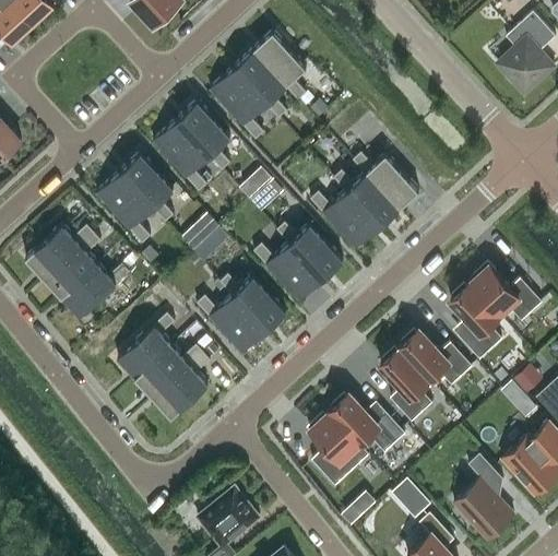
[(0,46),(9,38),(12,42),(33,23),(11,0),(0,0),(0,46)]
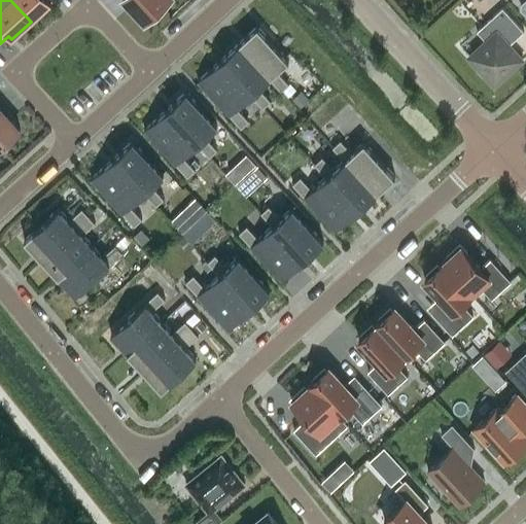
[(10,0),(31,22),(50,3),(47,0),(10,0)]
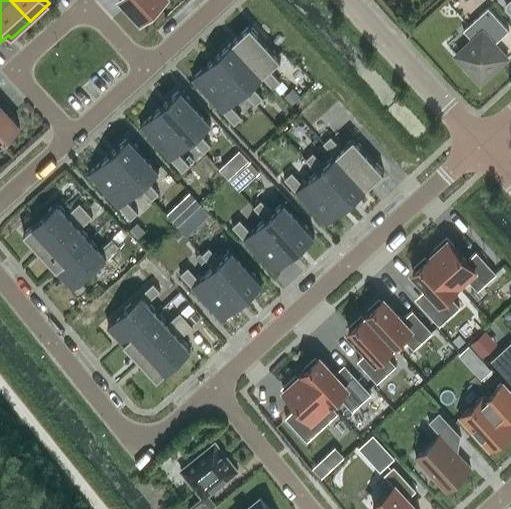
[(119,0),(140,22),(164,0),(119,0)]
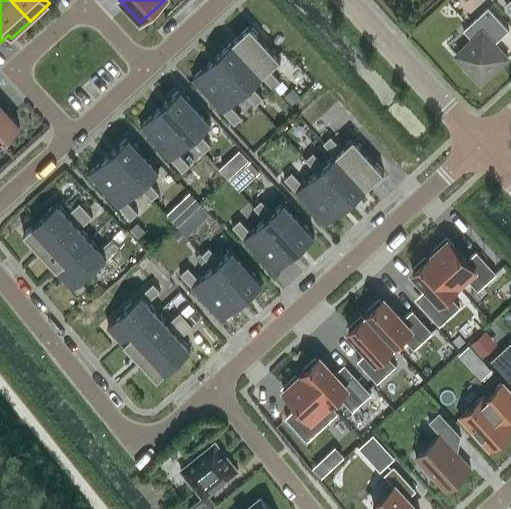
[(471,43),(455,57),(479,84),(506,60),(493,46),(508,33),(487,10),(462,32),(471,43)]
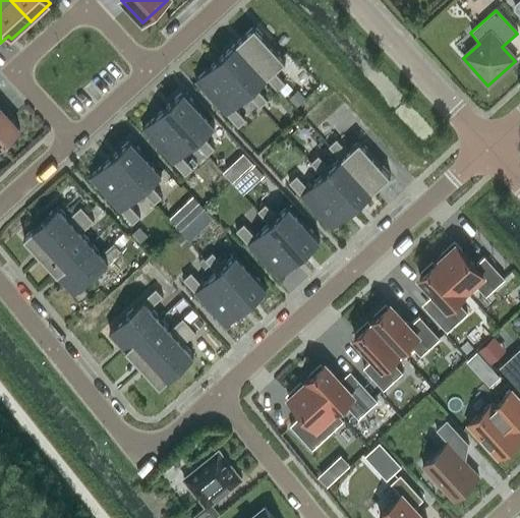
[(285,62),(253,29),(236,44),(267,78),(266,79),(277,93),(285,85),(273,72),(285,62)]
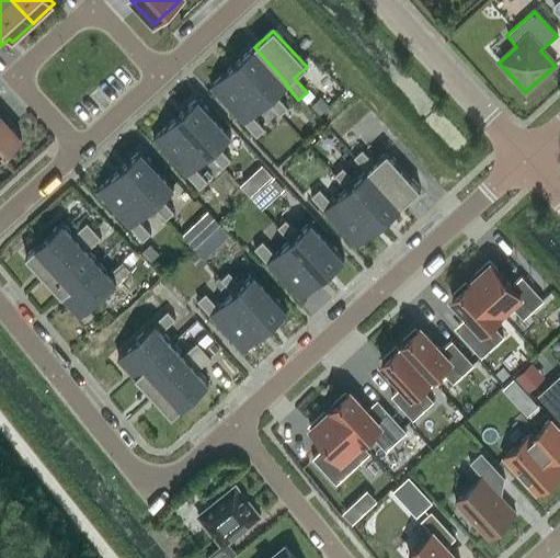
[(287,84),(254,47),(233,67),(267,103),(266,104),(278,117),(287,110),(275,97),(286,86),(287,84)]
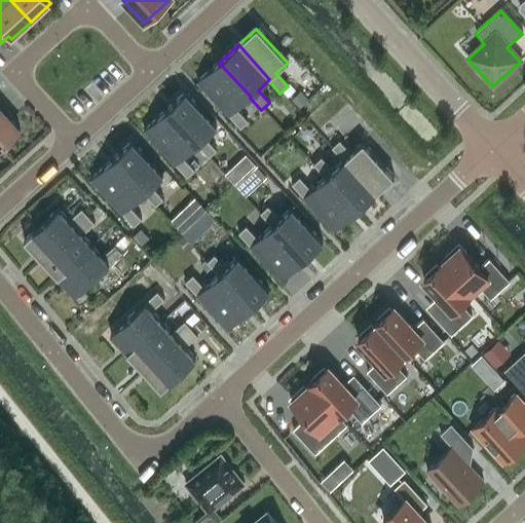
[(236,110),(250,98),(251,97),(219,63),(219,62),(196,83),(239,129),(248,122),(236,110)]
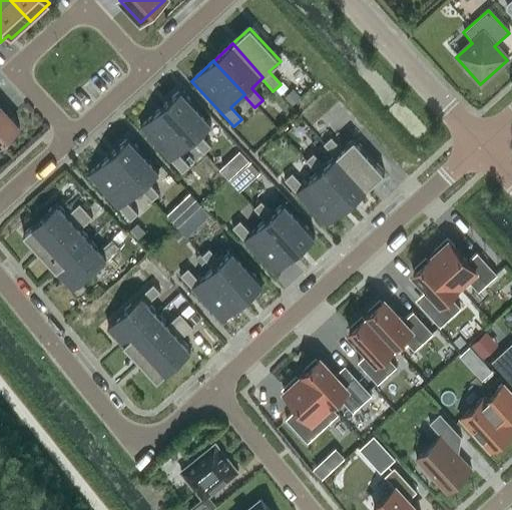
[(293,90),(284,98),(292,106),(301,99),(293,90)]
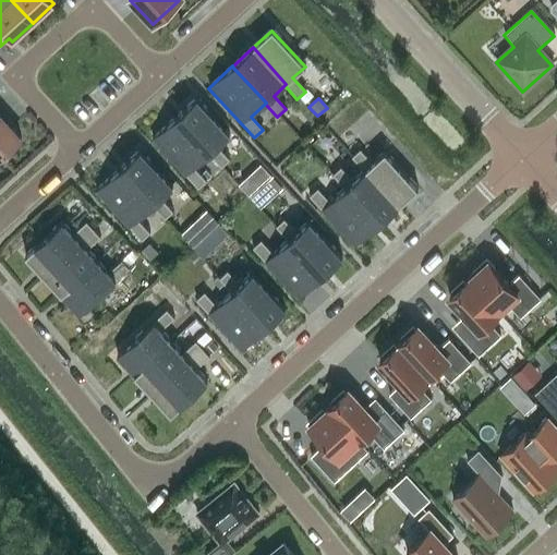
[(229,136),(195,99),(176,118),(209,155),(208,155),(220,169),(229,161),(217,147),(229,136)]
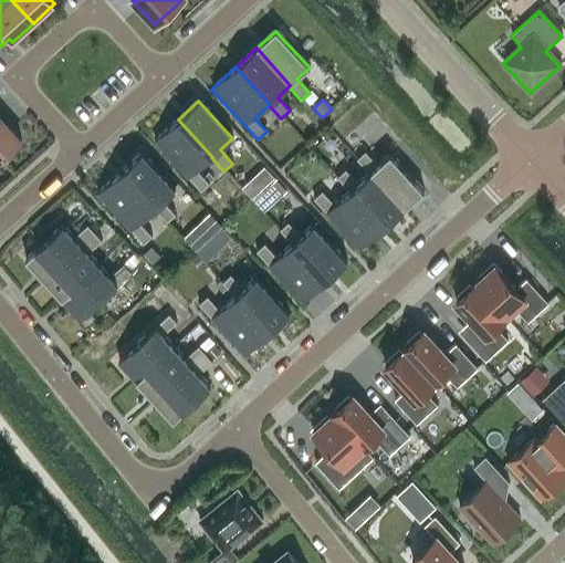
[(291,112),(284,117),(292,126),(299,120),(291,112)]
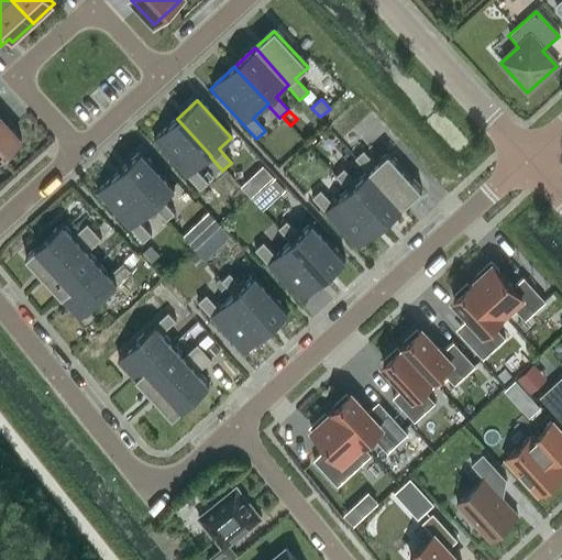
[(195,171),(210,156),(211,156),(177,119),(153,141),(199,191),(208,184),(195,171)]
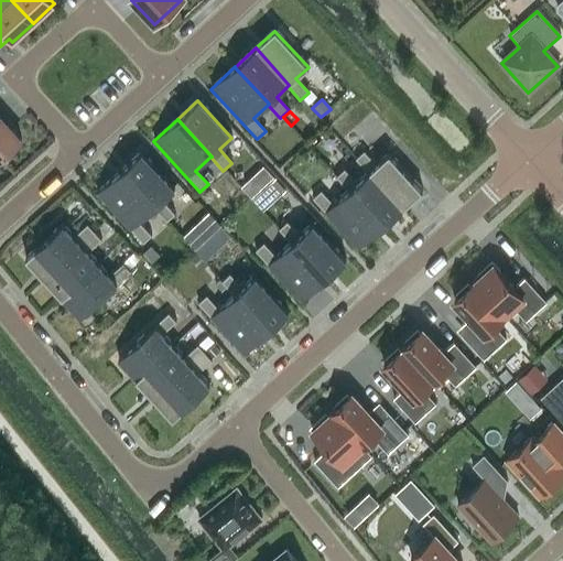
[(7,126),(3,129),(0,125),(0,159),(21,141),(7,126)]
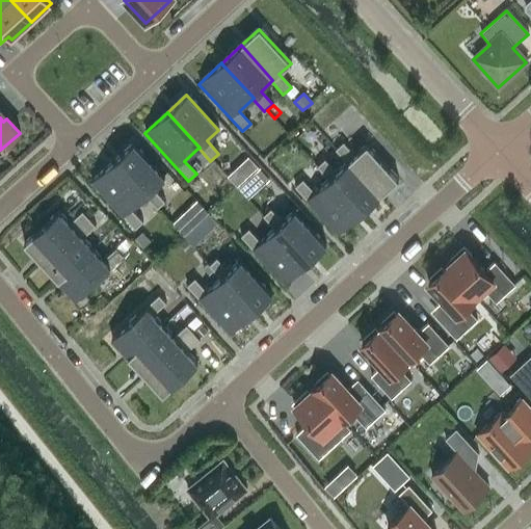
[(343,143),(335,151),(346,163),(348,162),(379,197),(398,181),(366,146),(354,156),(343,143)]
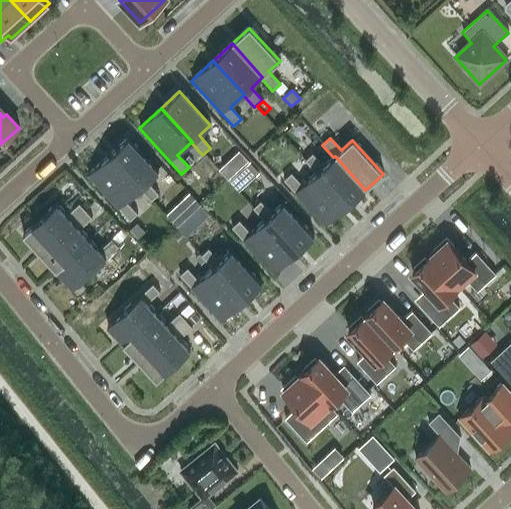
[(158,173),(127,139),(109,156),(140,189),(139,190),(150,202),(158,195),(147,183),(158,173)]
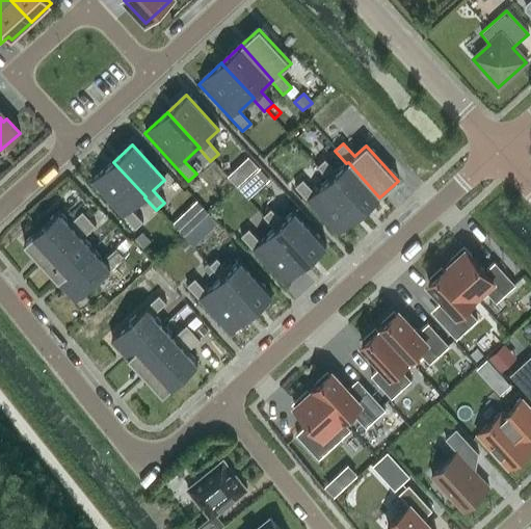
[(328,181),(328,180),(361,215),(379,197),(348,162),(346,163),(336,174),(324,160),(316,167),(328,181)]
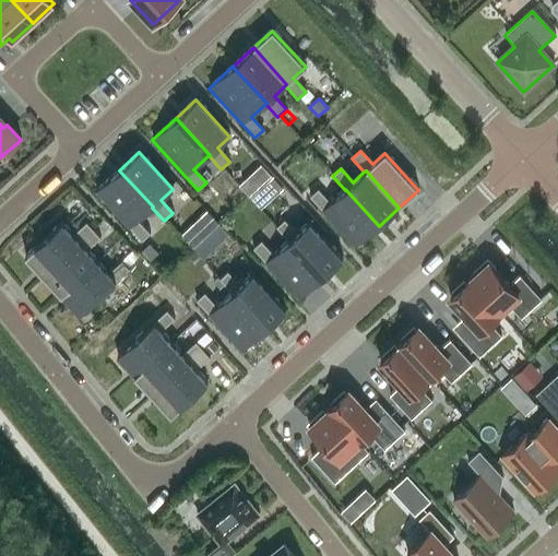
[(152,208),(153,206),(119,170),(95,192),(141,243),(150,235),(137,221),(152,208)]
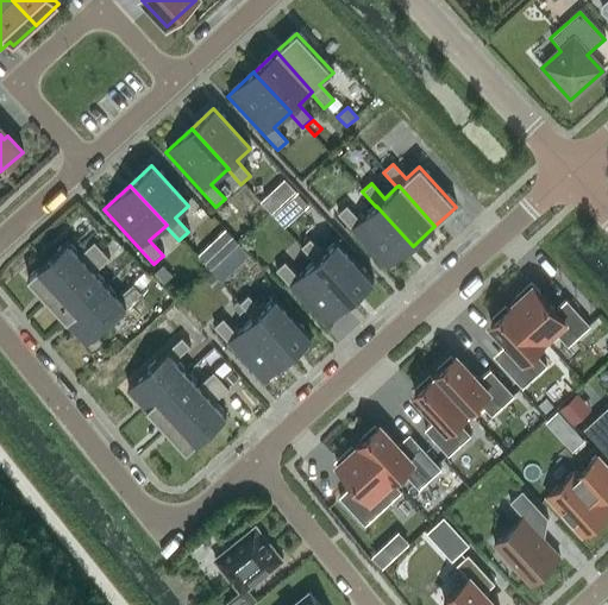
[(271,194),(259,203),(270,215),(282,206),(271,194)]
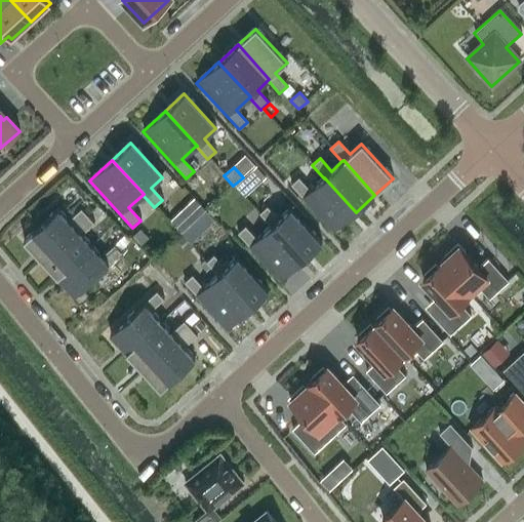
[(290,186),(333,233),(356,212),(324,177),(324,178),(310,191),(298,178),(290,186)]
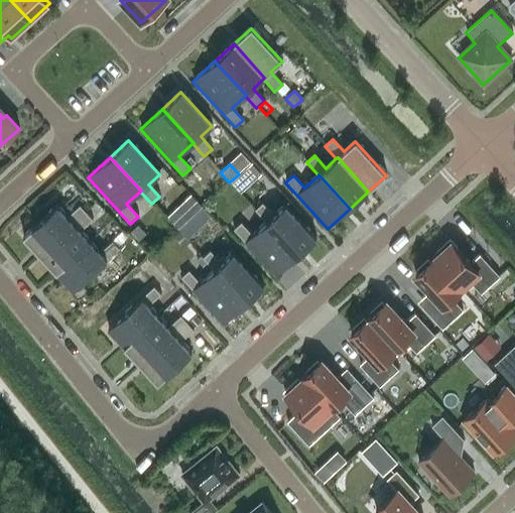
[(239,175),(230,183),(240,195),(249,186),(239,175)]
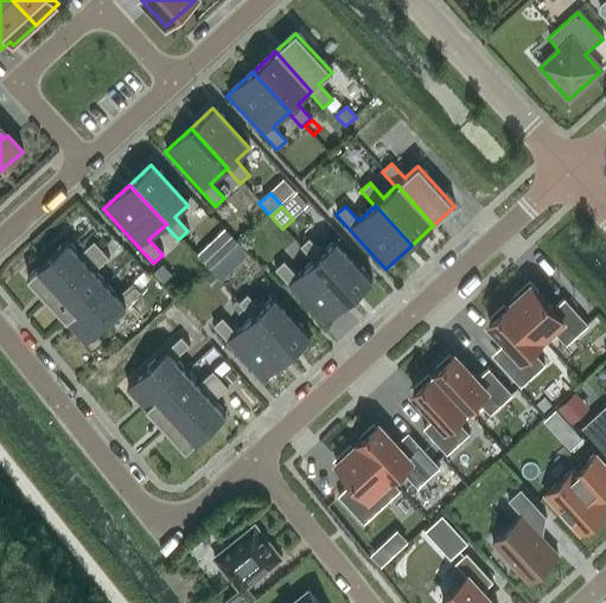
[(312,262),(313,262),(350,301),(371,282),(335,242),(321,254),(308,239),(299,248),(312,262)]
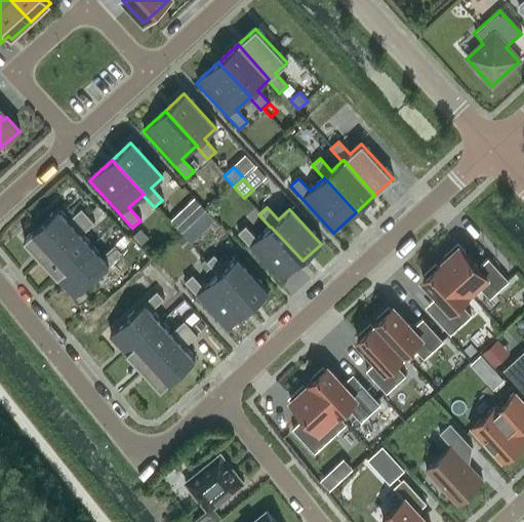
[(57,210),(23,241),(40,261),(74,229),(87,217),(80,210),(68,222),(57,210)]
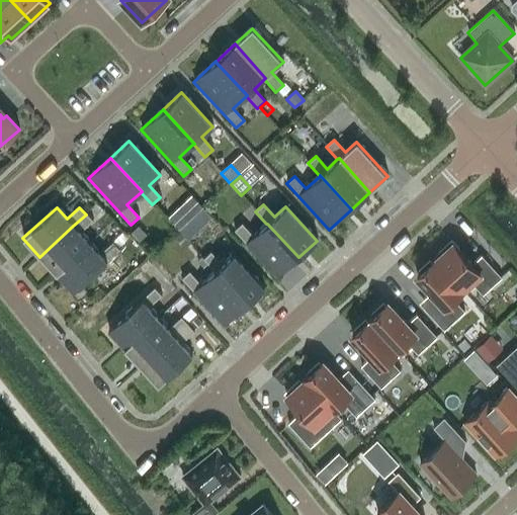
[(177,209),(167,219),(179,232),(188,223),(189,222),(177,209)]
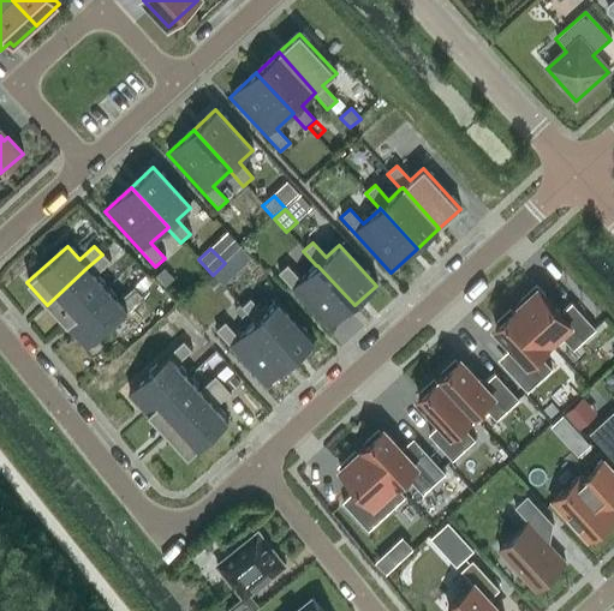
[(102,255),(87,268),(47,305),(66,325),(107,289),(95,276),(109,263),(102,255)]
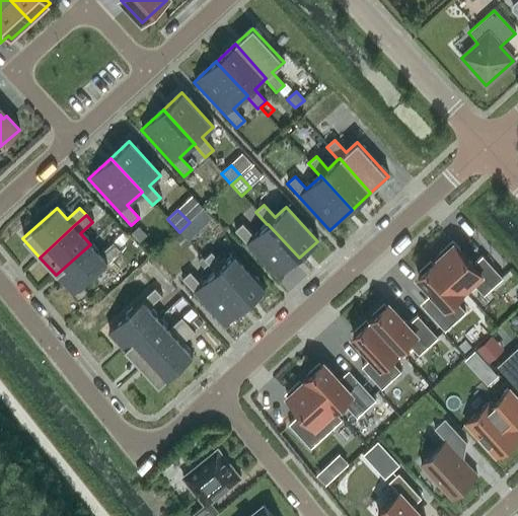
[(189,223),(179,232),(189,241),(198,233),(189,223)]
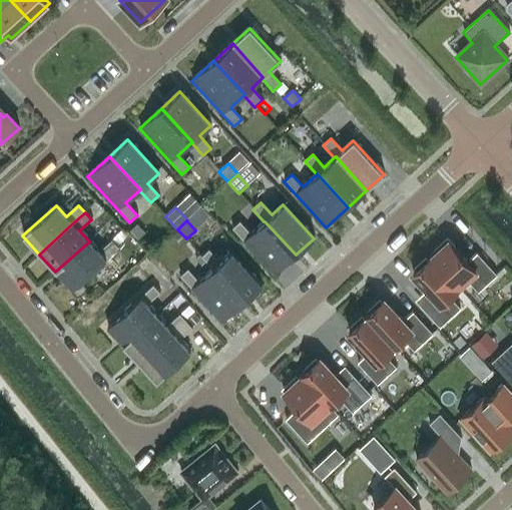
[(231,228),(274,275),(296,255),(265,221),(264,221),(250,234),(239,221),(231,228)]
